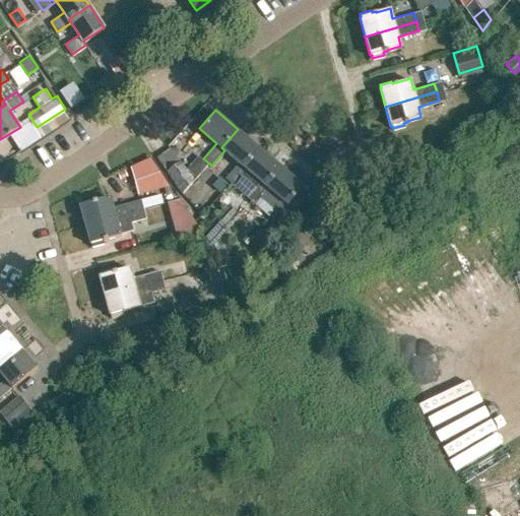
[(243,167),(259,147),(238,129),(221,147),(224,150),(238,162),(224,177),(234,184),(246,169),(243,167)]
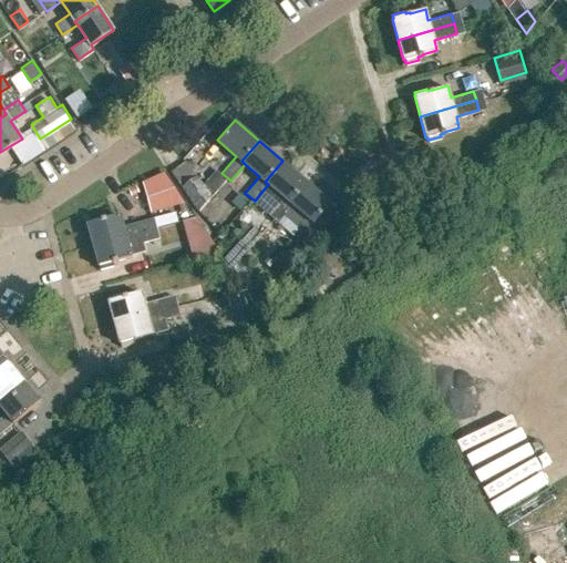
[(186,160),(171,170),(197,211),(227,177),(222,173),(216,167),(202,184),(186,160)]
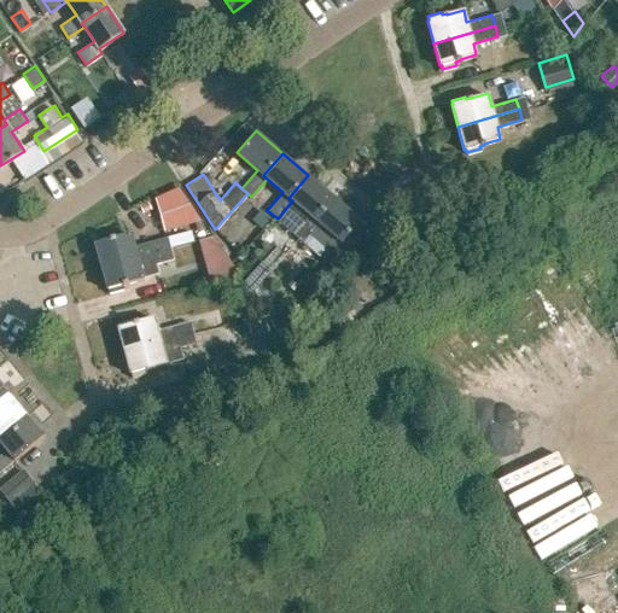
[(315,220),(334,197),(308,175),(289,198),(292,200),(309,214),(293,232),(303,240),(319,223),(315,220)]
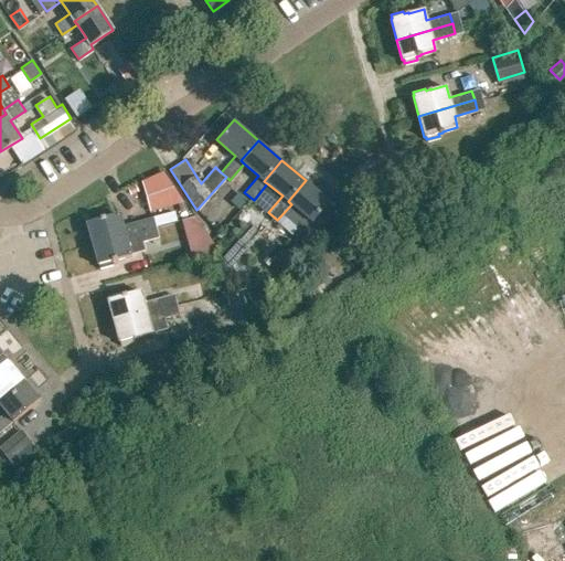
[(182,200),(162,170),(144,179),(152,208),(182,200)]
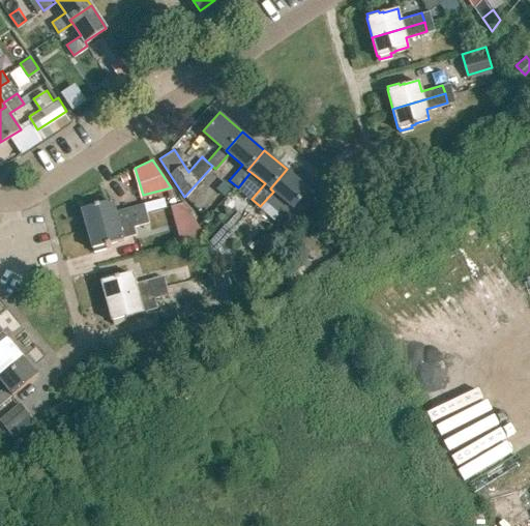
[(270,188),(273,192),(287,203),(273,218),(282,226),(296,209),(293,207),(310,188),(287,169),(270,188)]
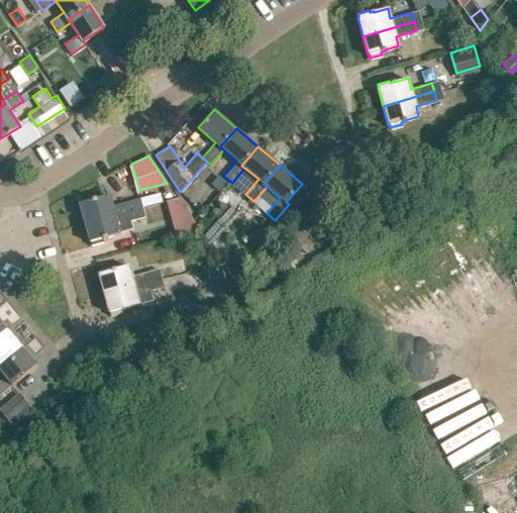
[(217,174),(210,183),(219,190),(226,181),(217,174)]
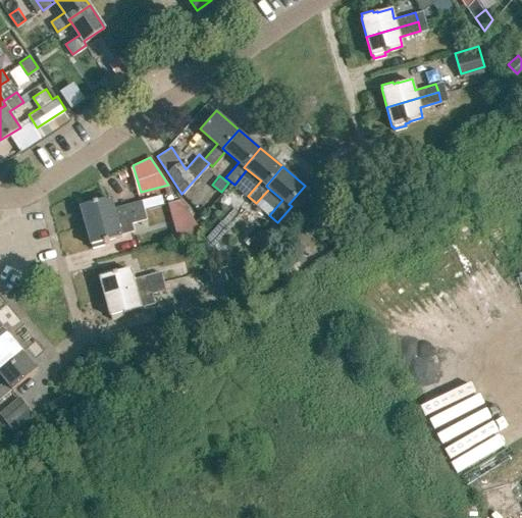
[(85,224),(137,210),(135,201),(113,206),(110,197),(97,200),(97,199),(93,200),(92,198),(81,201),(81,204),(80,205),(85,224)]
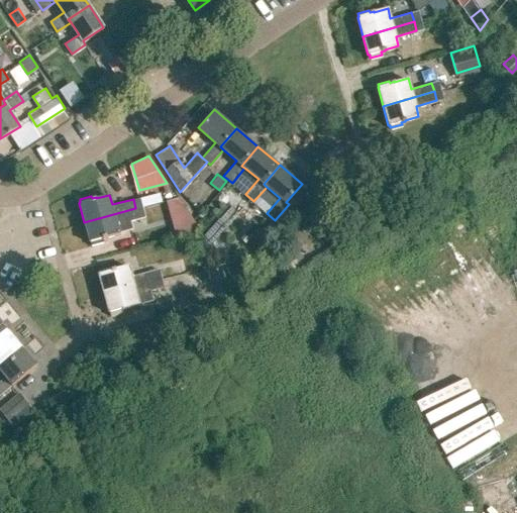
[(200,227),(187,206),(170,211),(176,233),(200,227)]
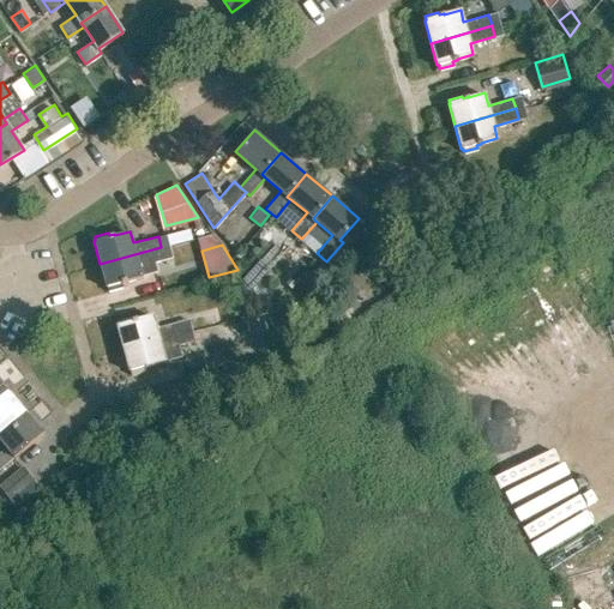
[(161,247),(100,264),(106,285),(108,285),(109,289),(122,285),(121,283),(126,282),(126,281),(143,276),(139,264),(164,257),(161,247)]
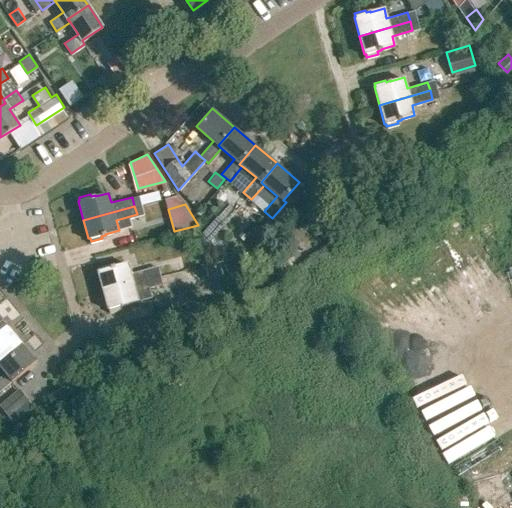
[(213,210),(198,224),(209,237),(225,221),(213,210)]
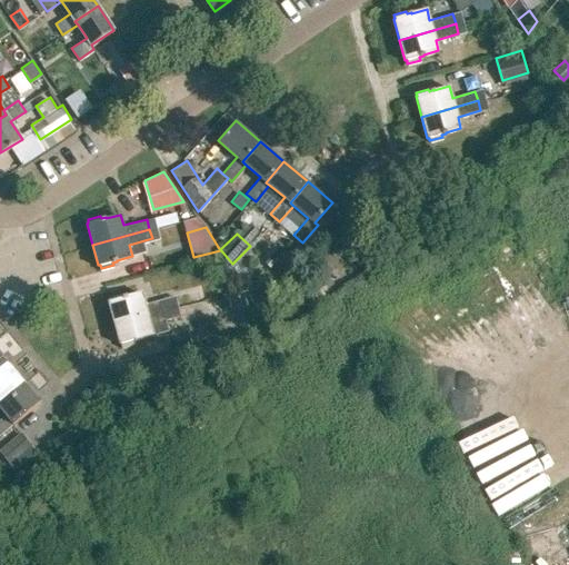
[(115,321),(170,306),(168,296),(145,303),(142,291),(127,296),(127,295),(122,296),(121,294),(109,297),(110,300),(108,300),(115,321)]
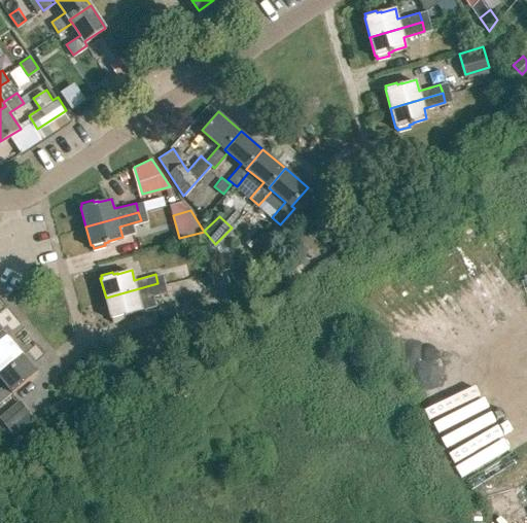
[(142,308),(142,307),(155,303),(153,294),(161,292),(157,283),(106,298),(111,317),(112,317),(113,320),(125,317),(125,314),(129,313),(128,312),(142,308)]
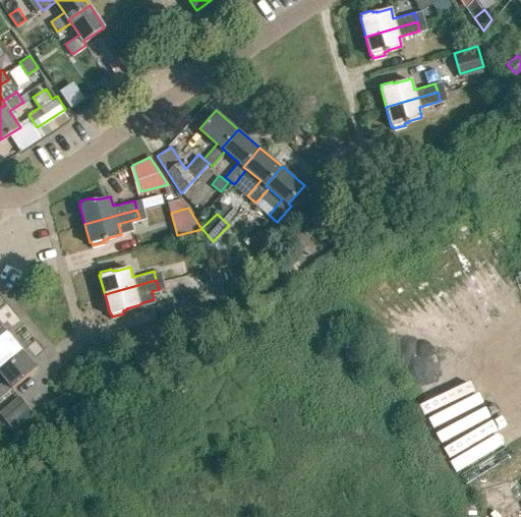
[(176,312),(172,300),(152,305),(155,319),(176,312)]
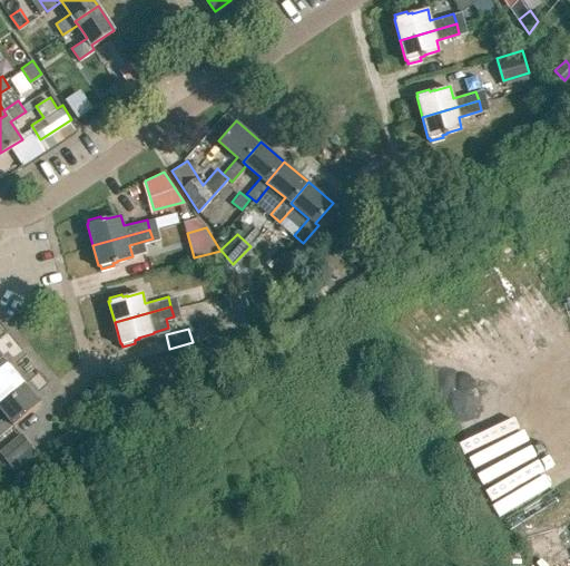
[(0,400),(23,381),(8,362),(0,368),(0,400)]
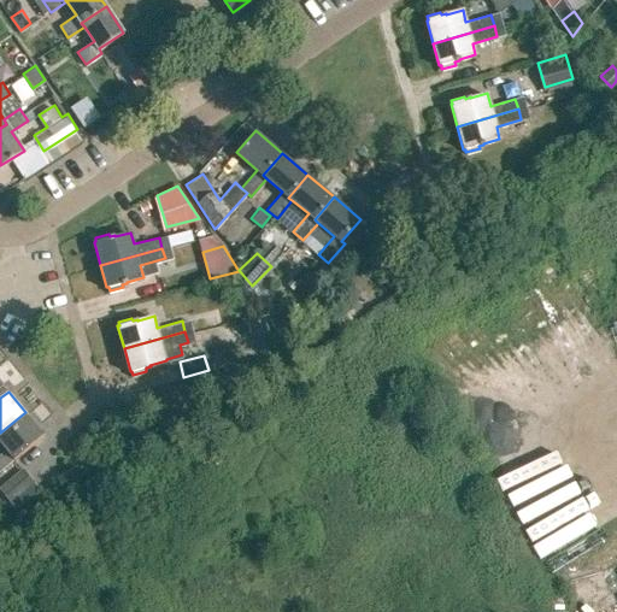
[(25,412),(0,433),(0,441),(5,448),(0,452),(0,469),(13,458),(13,459),(43,434),(25,412)]
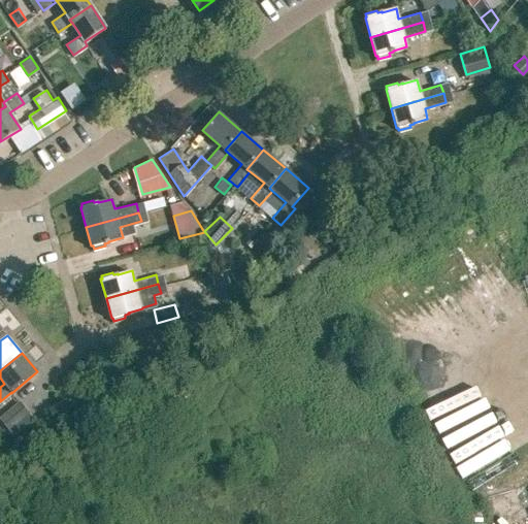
[(0,415),(9,427),(30,410),(20,398),(0,414),(0,415)]
